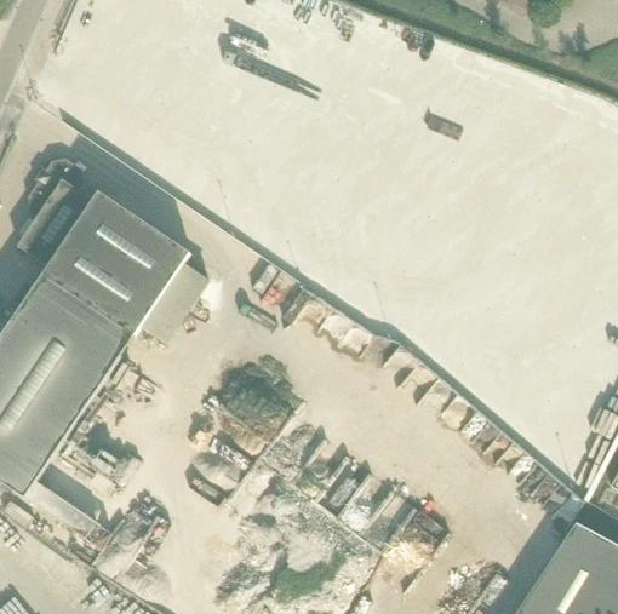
[(324,104),(349,40),(245,0),(103,0),(86,45),(194,87),(187,105),(247,130),(253,114),(314,137),(326,105),(324,104)]
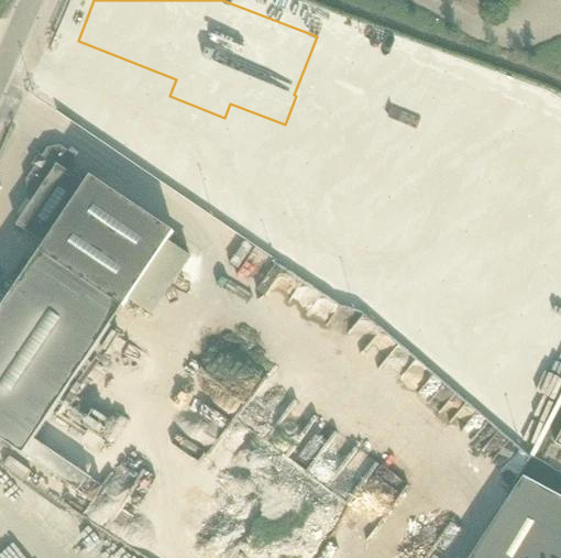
[(387,58),(375,98),(440,118),(453,79),(387,58)]
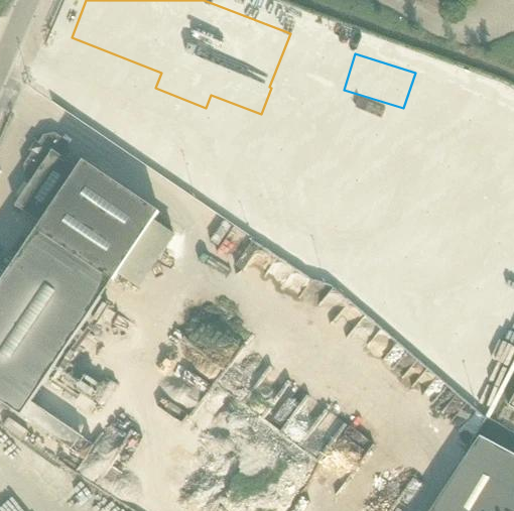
[(513,186),(513,114),(496,105),(467,162),(513,186)]
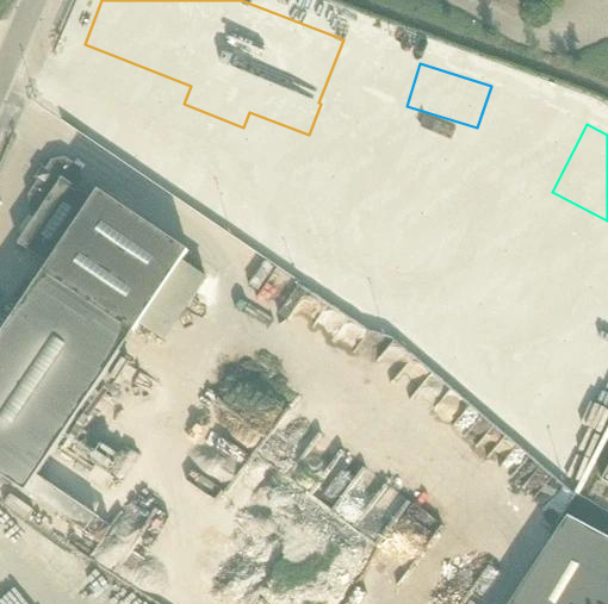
[(0,469),(23,486),(82,527),(93,511),(33,471),(185,247),(97,187),(92,195),(75,185),(81,176),(79,163),(62,153),(49,155),(25,191),(28,204),(36,210),(16,238),(48,261),(0,330),(0,469)]
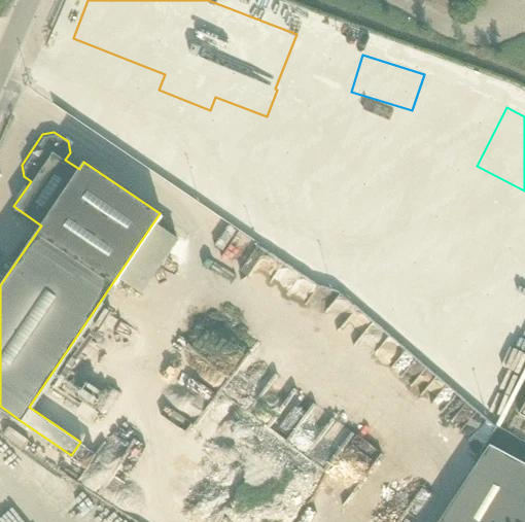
[(173,192),(223,209),(238,167),(188,149),(173,192)]
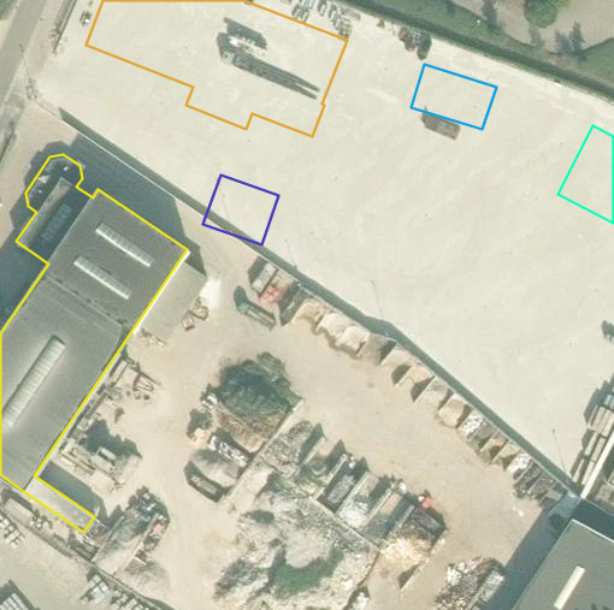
[(595,609),(608,587),(613,576),(613,540),(570,517),(511,606),(517,609),(595,609)]
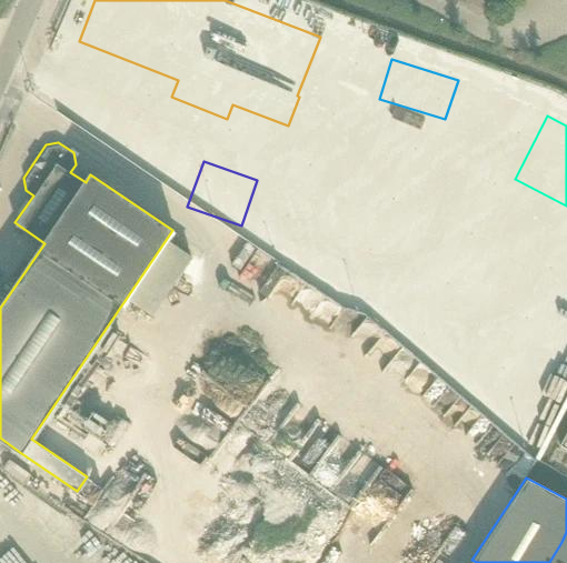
[(566,562),(566,544),(561,542),(549,562),(566,562)]
